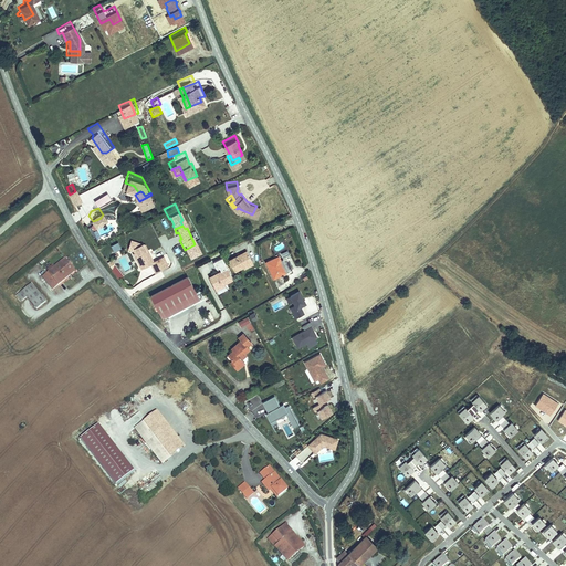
[(139,236),(127,228),(123,236),(127,238),(129,243),(134,253),(137,252),(139,257),(145,253),(149,262),(161,255),(157,247),(147,252),(139,236)]
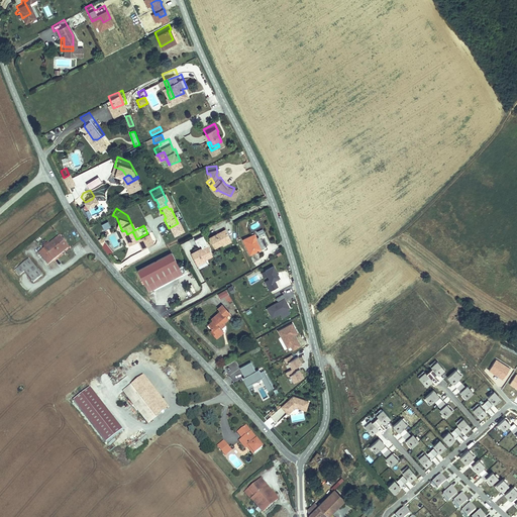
[(102,224),(104,230),(110,228),(108,222),(102,224)]
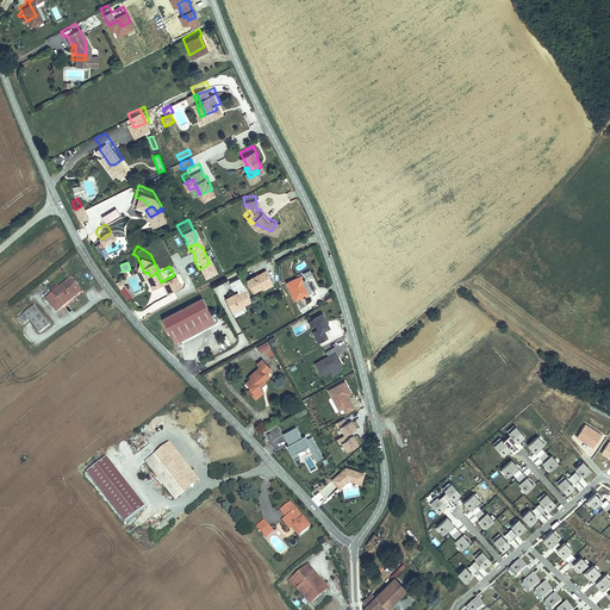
[(145,279),(150,277),(148,272),(144,273),(139,262),(137,262),(145,279)]
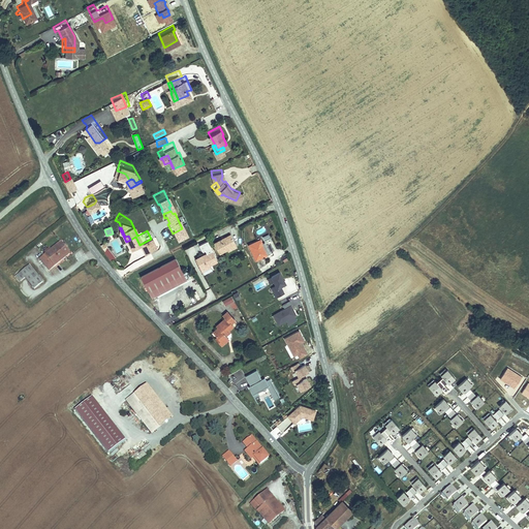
[(226,230),(210,239),(214,248),(222,245),(221,243),(230,239),(226,230)]
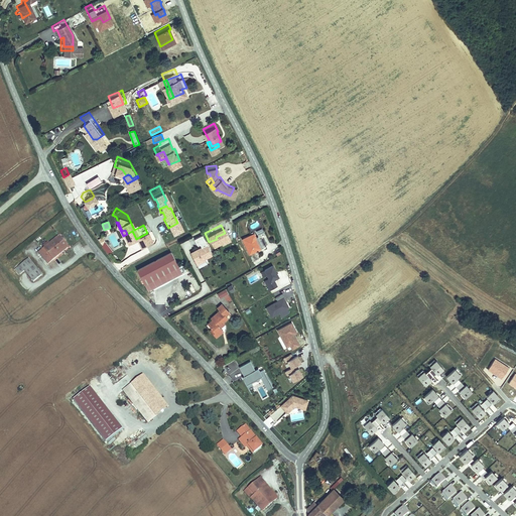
[(251,233),(249,229),(237,235),(244,251),(256,245),(253,239),(251,240),(249,234),(251,233)]
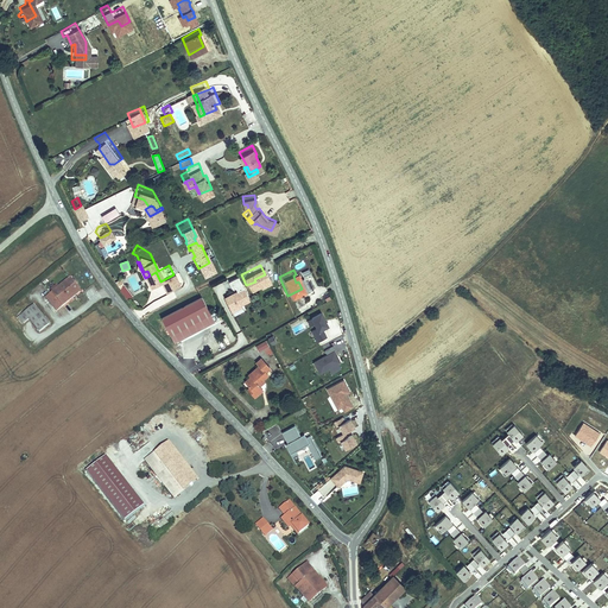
[(130,278),(133,291),(139,290),(135,276),(130,278)]
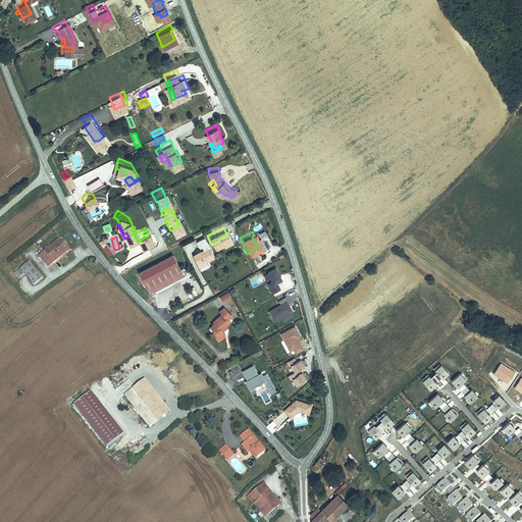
[(60,239),(40,255),(49,266),(69,250),(60,239)]
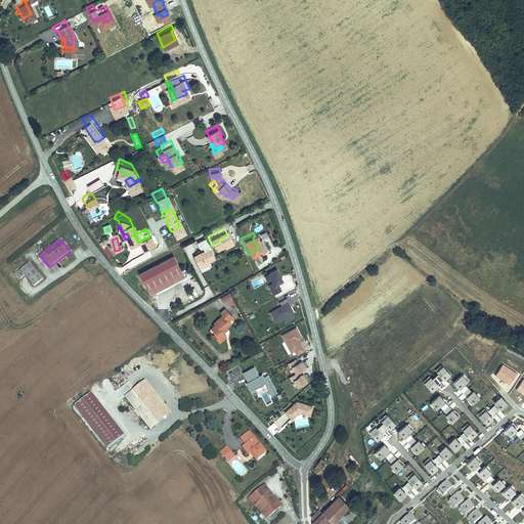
[(110,259),(114,256),(103,241),(99,244),(110,259)]
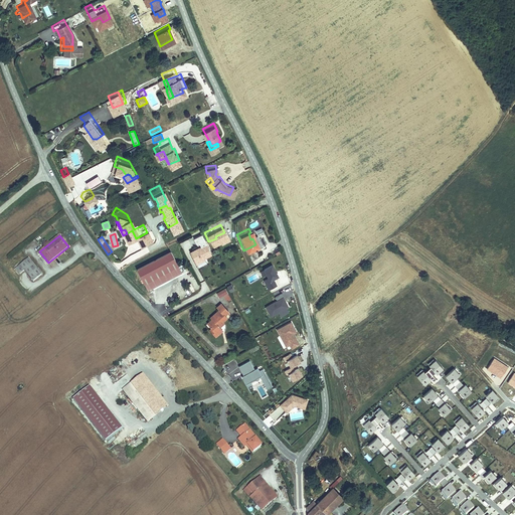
[(200,239),(184,246),(188,255),(197,251),(197,252),(205,249),(200,239)]
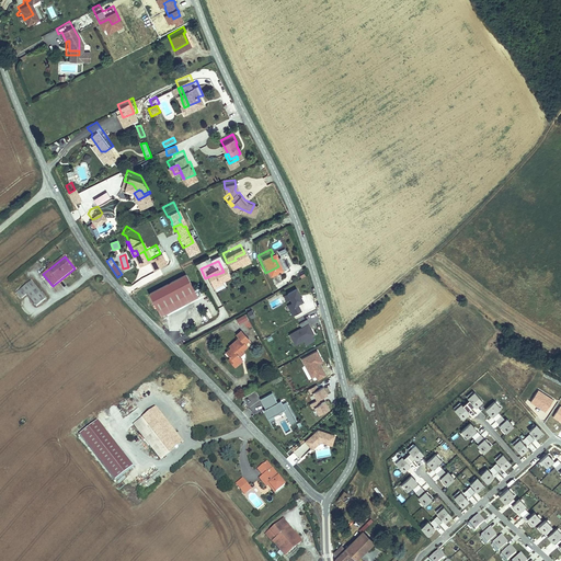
[(180,267),(142,285),(153,306),(190,289),(180,267)]
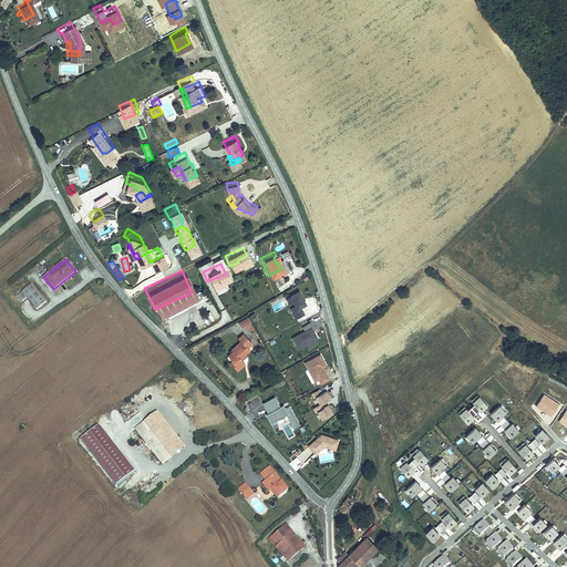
[(32,284),(18,295),(22,300),(27,296),(37,309),(45,301),(32,284)]
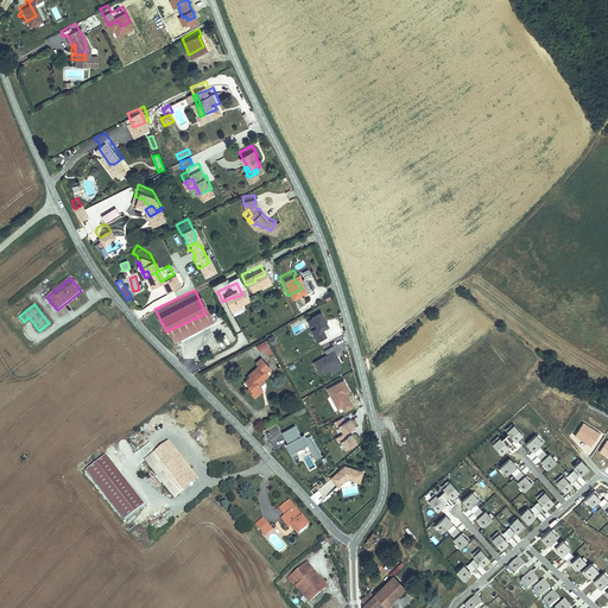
[(318,324),(311,310),(302,316),(305,321),(306,325),(302,328),(308,340),(316,335),(312,327),(318,324)]
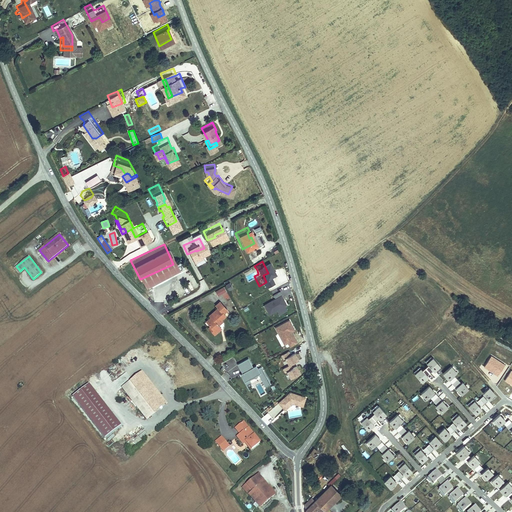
[(225,300),(230,298),(224,287),(215,291),(218,297),(222,294),(225,300)]
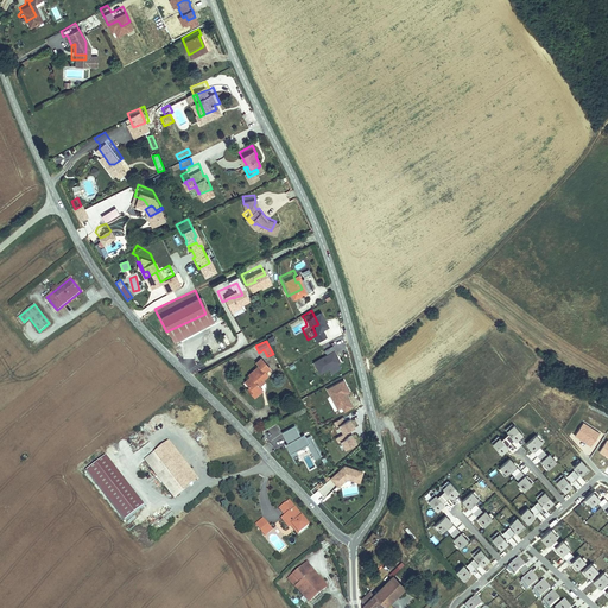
[(328,361),(324,354),(323,349),(324,349),(322,344),(314,348),(316,353),(302,359),(308,371),(316,366),(325,361),(328,361)]
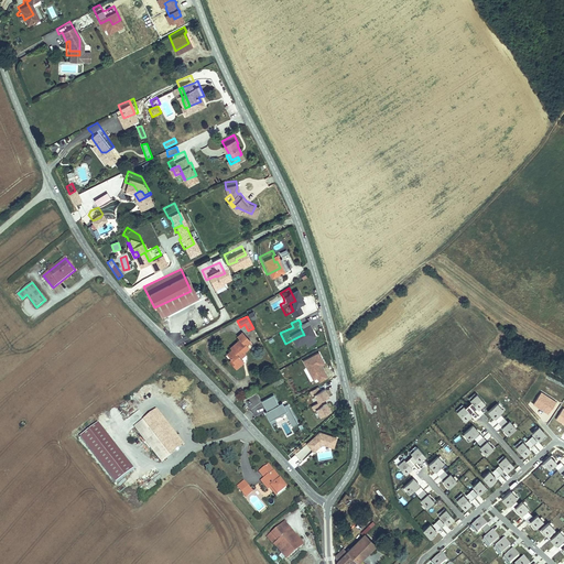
[(224,344),(219,349),(223,354),(226,357),(231,353),(230,350),(235,347),(240,343),(238,339),(242,336),(234,327),(229,331),(232,334),(223,343),(224,344)]
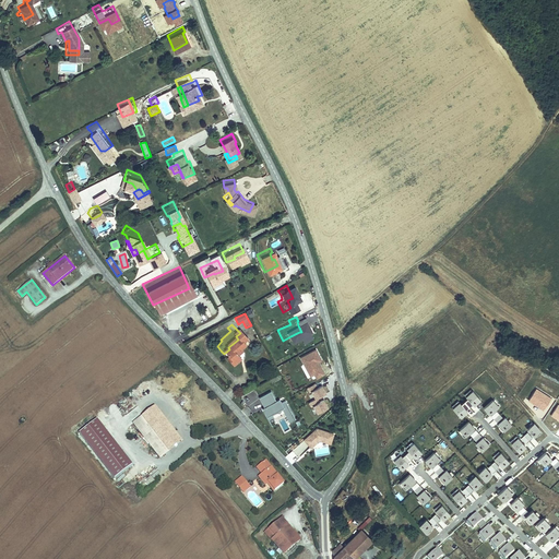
[(299,332),(290,336),(294,342),(302,337),(299,332)]
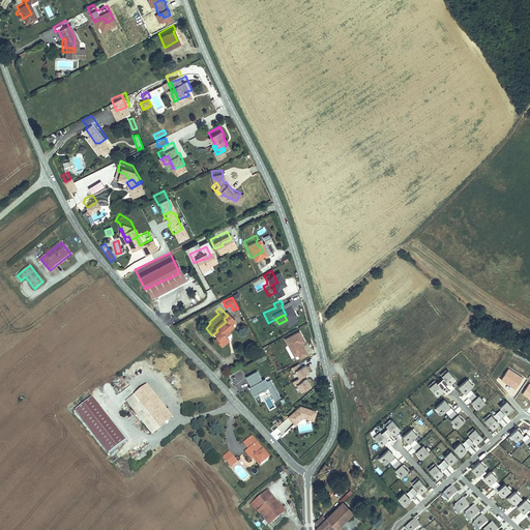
[(275,342),(290,334),(288,330),(273,337),(275,342)]
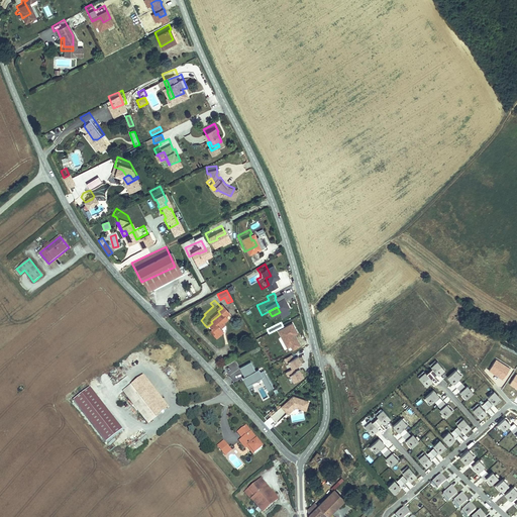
[(215,326),(212,323),(207,327),(204,324),(203,325),(208,332),(215,326)]
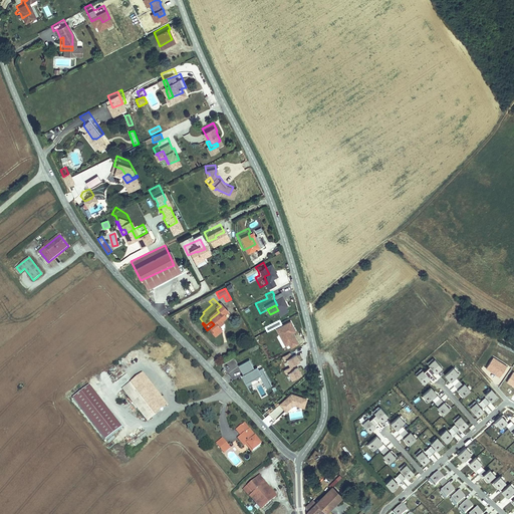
[(281,336),(279,332),(280,331),(283,329),(281,324),(267,331),(271,338),(272,338),(275,342),(277,341),(279,345),(286,342),(282,335),(281,336)]
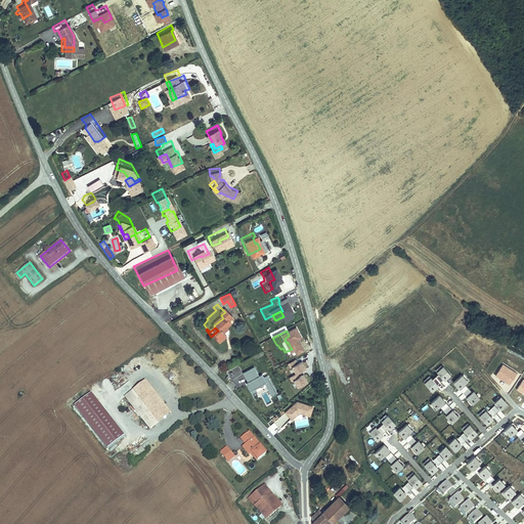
[(279,364),(282,372),(284,372),(293,367),(289,359),(285,361),(282,358),(275,361),(277,365),(279,364)]
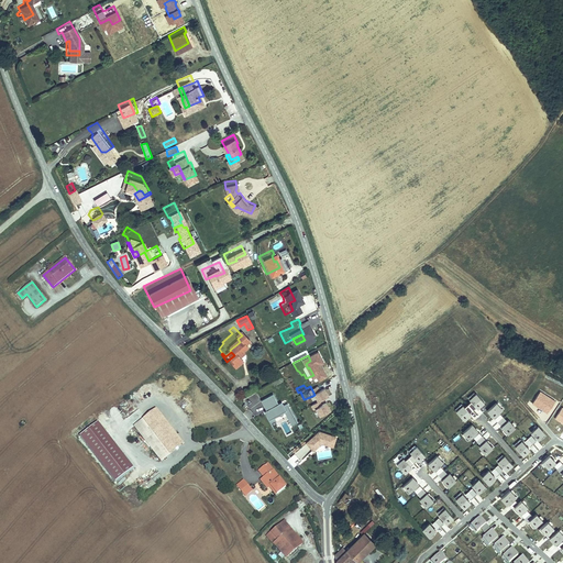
[(283,418),(275,399),(271,400),(269,397),(266,398),(262,389),(251,394),(254,404),(256,408),(254,408),(257,417),(263,415),(261,410),(271,407),(276,420),(283,418)]
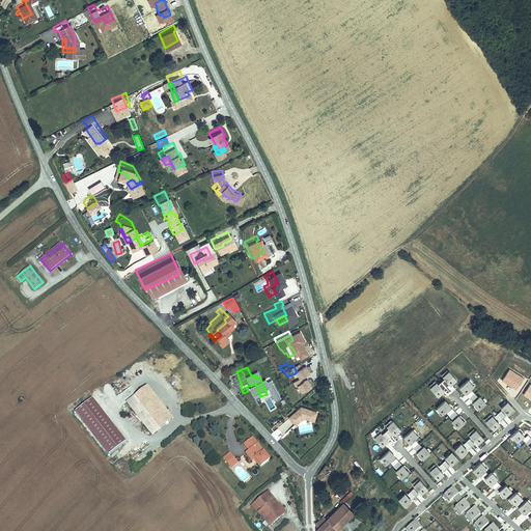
[(508,369),(502,380),(516,389),(523,379),(508,369)]
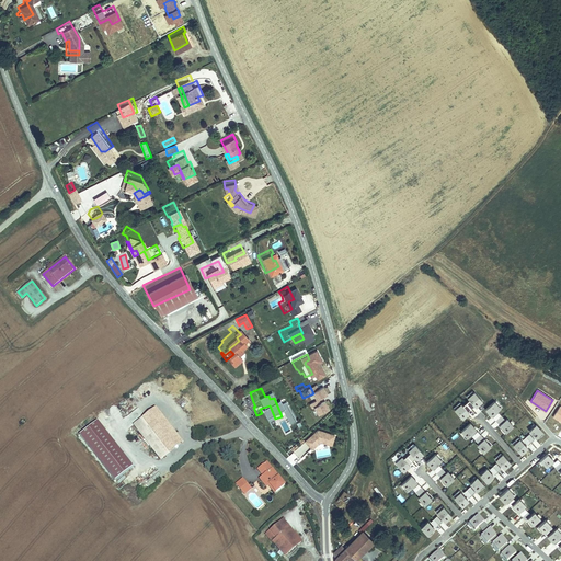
[(468,393),(466,396),(468,399),(473,405),(474,407),(482,401),(473,391),(470,396),(468,393)]
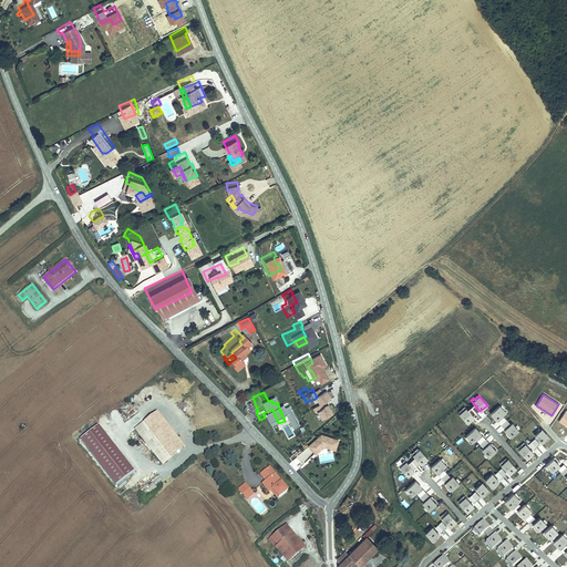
[(309,406),(307,402),(306,402),(299,405),(301,410),(303,409),(307,418),(318,412),(313,404),(309,406)]
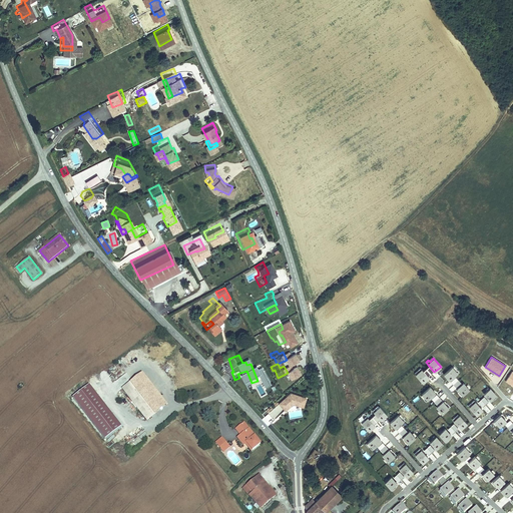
[(449,380),(459,371),(457,369),(455,370),(452,367),(444,374),(449,380)]
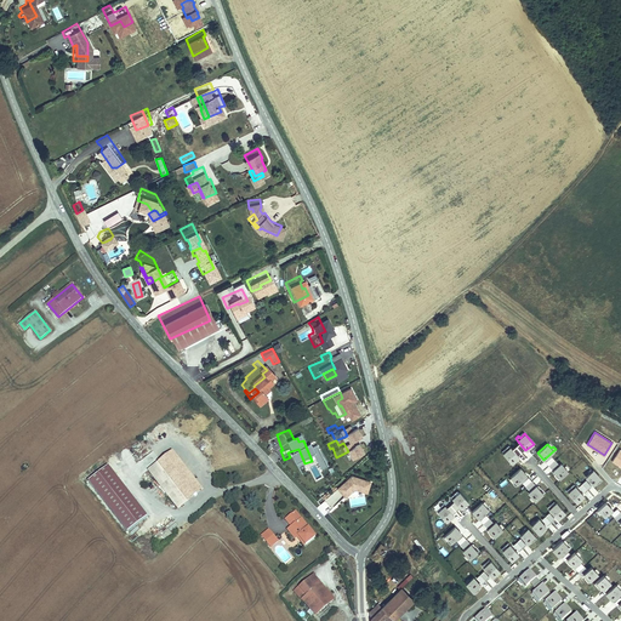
[(511,448),(508,445),(505,448),(507,449),(502,454),(512,463),(519,456),(518,455),(511,448)]
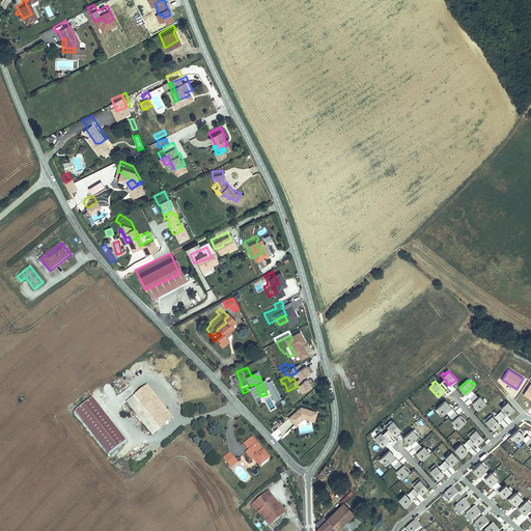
[(172,419),(146,386),(138,392),(137,390),(134,392),(135,395),(127,401),(151,434),(172,419)]
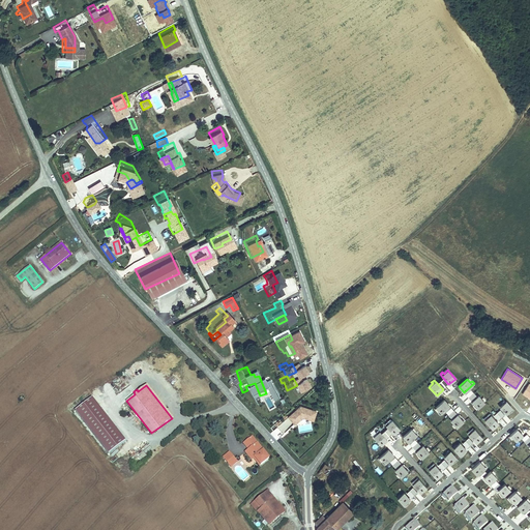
[(235,395),(239,391),(234,385),(230,389),(235,395)]
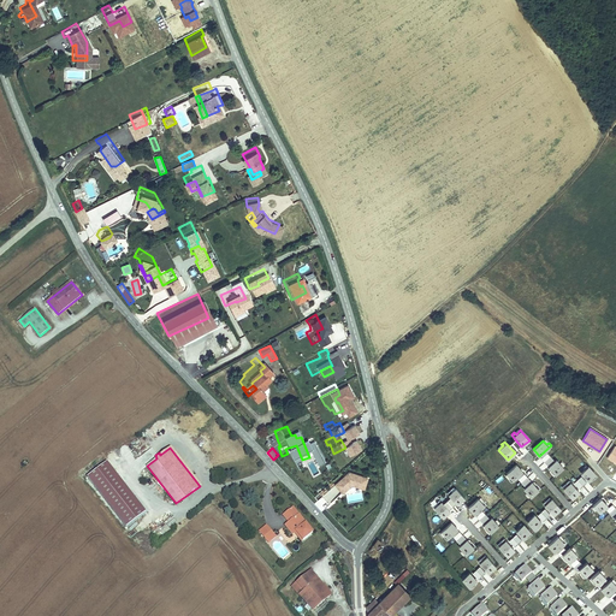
[(540,457),(544,461),(551,456),(548,451),(540,457)]
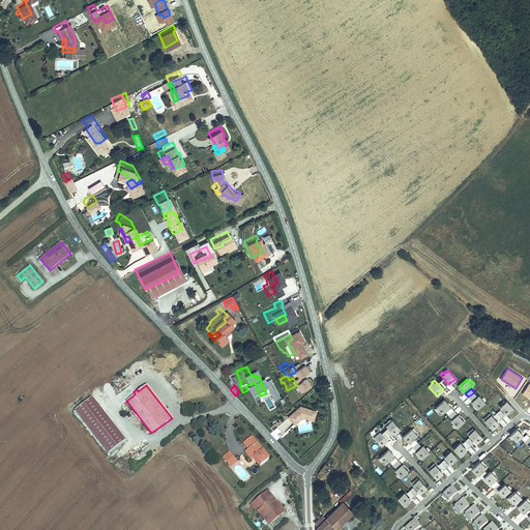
[(476,395),(474,392),(468,396),(471,401),(476,395)]
